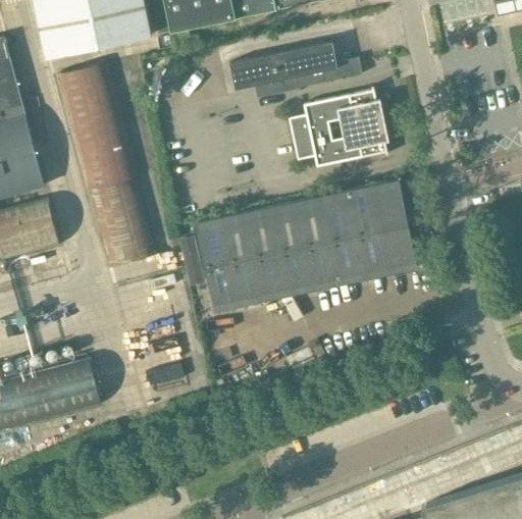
[(33,0),(45,58),(151,36),(143,0),(33,0)]
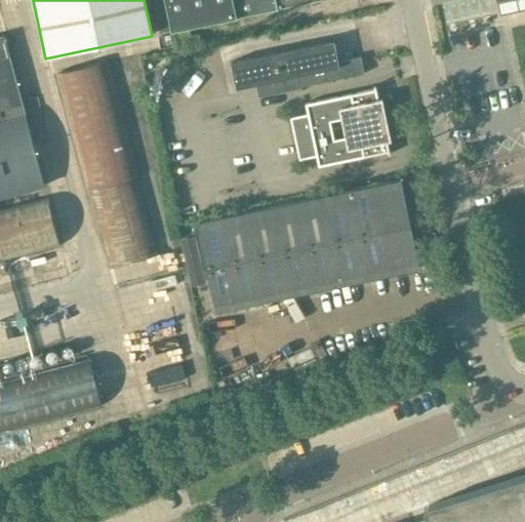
[(164,0),(171,33),(276,11),(326,0),(164,0)]
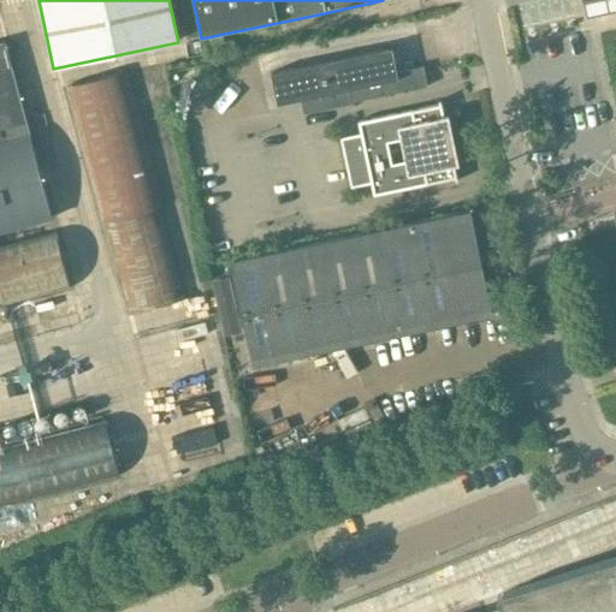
[(615,218),(614,219),(615,227),(615,0),(597,0),(582,4),(585,18),(615,12),(615,218)]
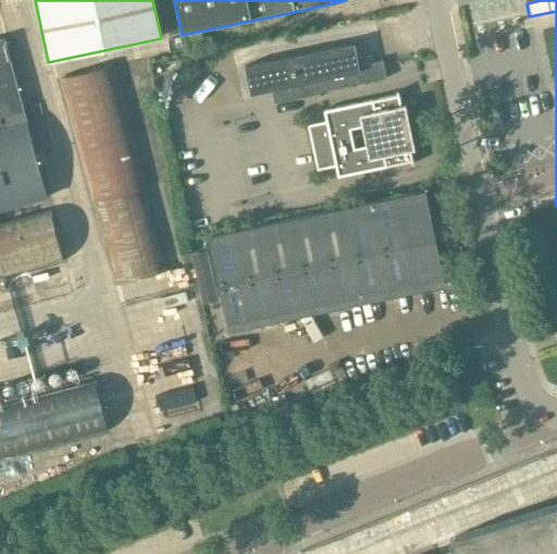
[(0,213),(49,201),(4,42),(0,42),(0,213)]
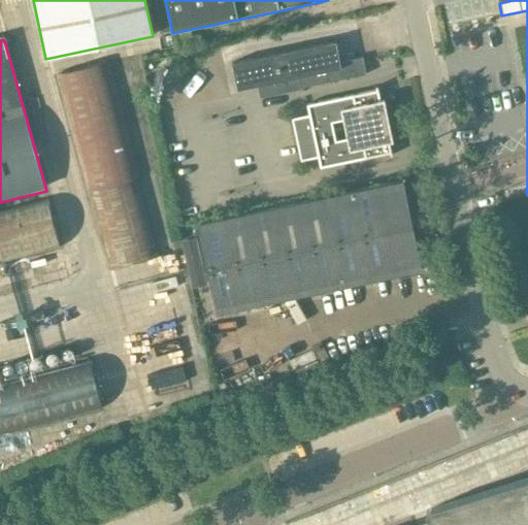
[(335,42),(232,64),(237,91),(256,87),(258,99),(365,75),(362,59),(339,63),(335,42)]
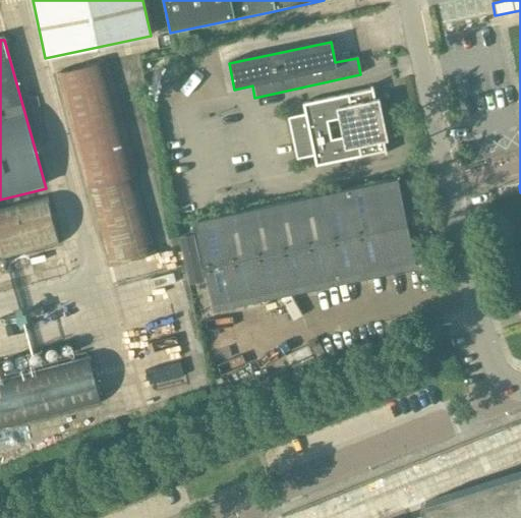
[(58,75),(107,267),(157,254),(107,62),(58,75)]
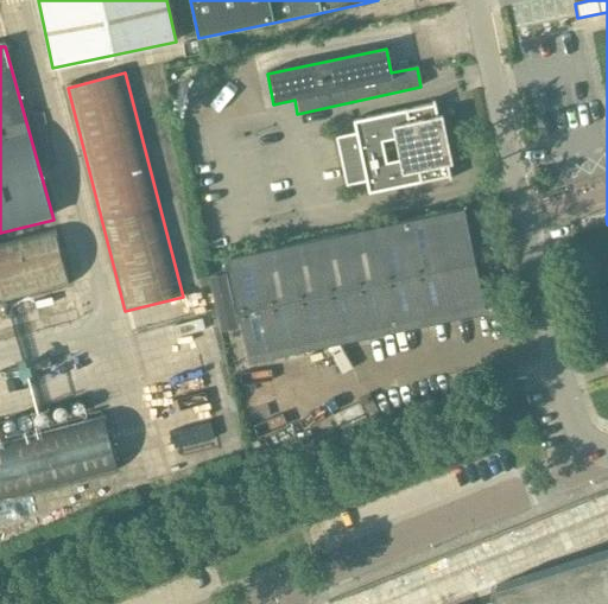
[(453,182),(435,102),(432,103),(434,107),(354,124),(356,135),(336,139),(347,189),(367,184),(369,196),(449,179),(450,183),(453,182)]
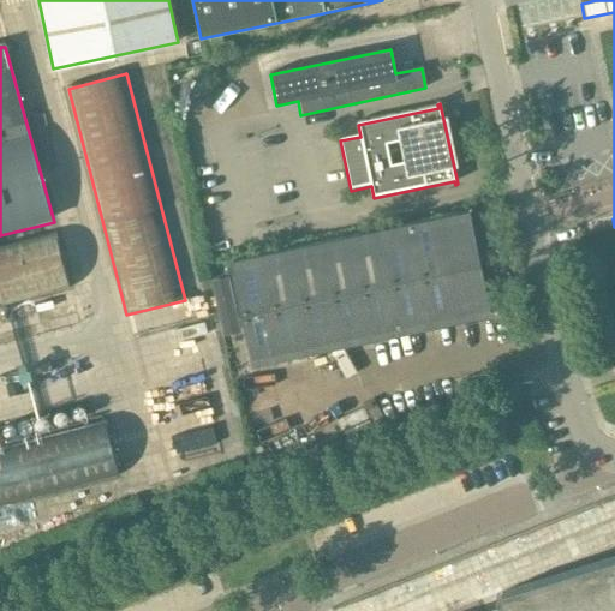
[(470,211),(231,262),(252,366),(491,316),(470,211)]
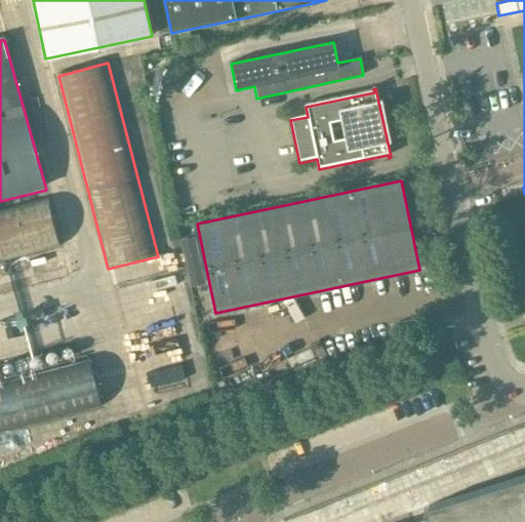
[(47,199),(0,210),(0,264),(59,248),(47,199)]
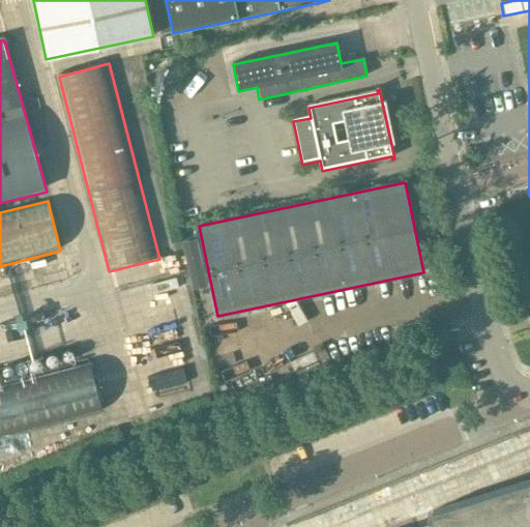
[(0,438),(104,411),(90,361),(0,385),(0,438)]
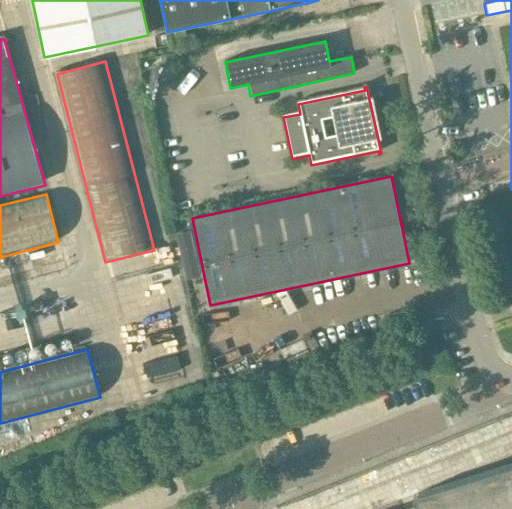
[(511,508),(511,465),(415,495),(415,496),(413,497),(414,499),(413,499),(416,508),(511,508)]
